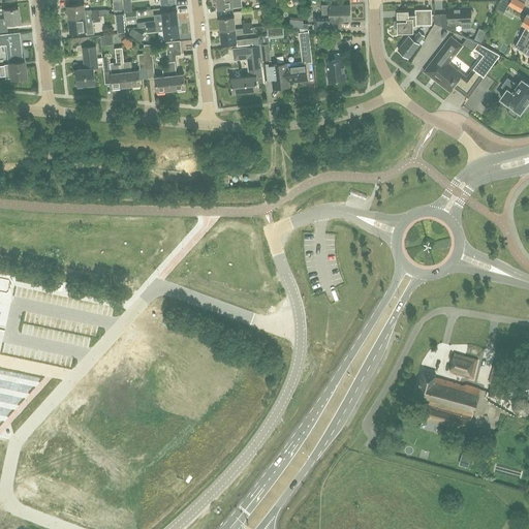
[(113,0),(115,10),(123,10),(121,0),(113,0)]
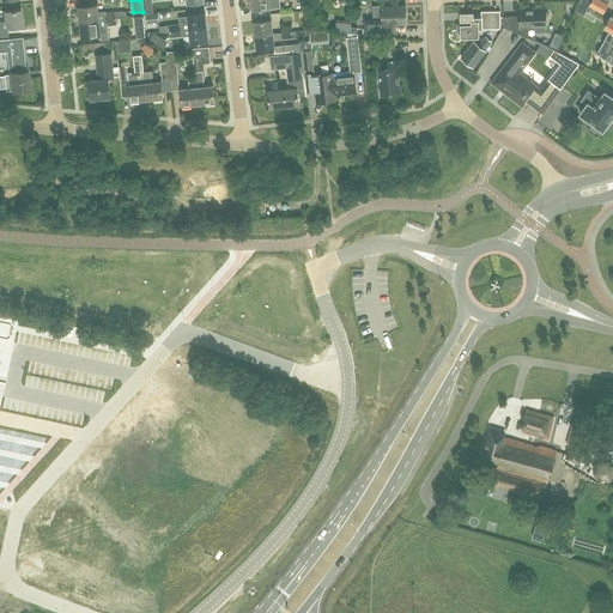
[(252,0),(253,11),(280,7),(279,0),(252,0)]
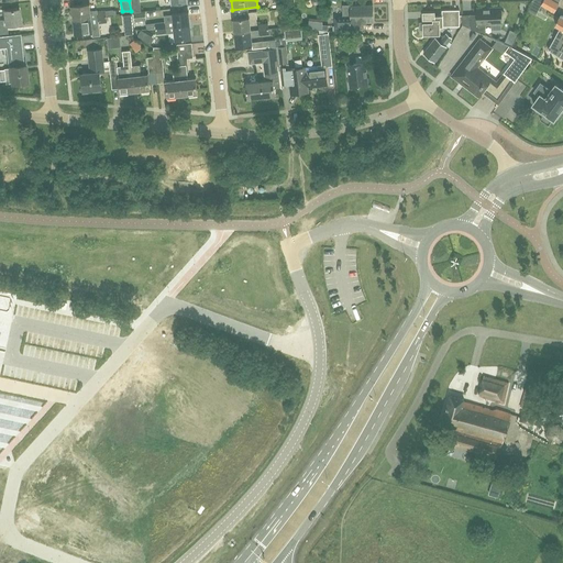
[(533,0),(541,3),(541,4),(554,12),(559,2),(560,0),(533,0)]
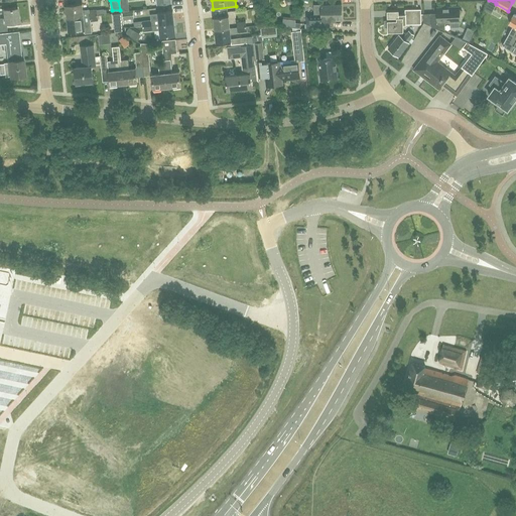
[(66,5),(68,18),(98,15),(103,15),(105,14),(104,9),(97,10),(97,9),(89,10),(89,9),(83,10),(82,3),(66,5)]
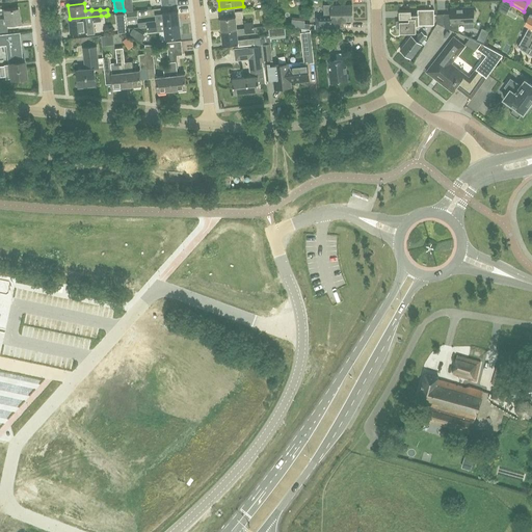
[(346,21),(352,21),(352,5),(324,5),(324,17),(320,17),(318,19),(318,31),(338,31),(338,22),(346,21)]
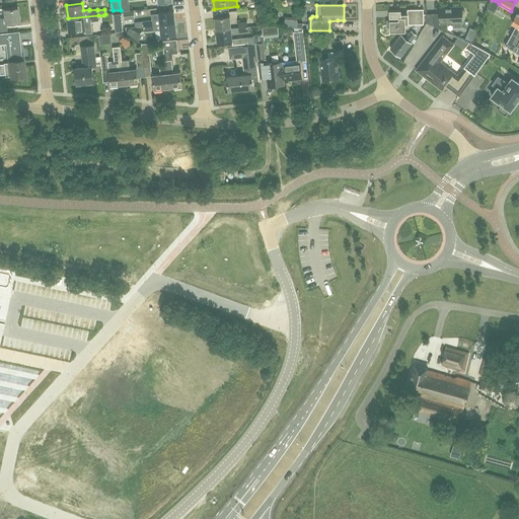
[(461,7),(440,8),(440,13),(432,13),(432,25),(447,31),(448,29),(447,23),(449,21),(462,21),(462,14),(464,11),(462,8),(461,7)]
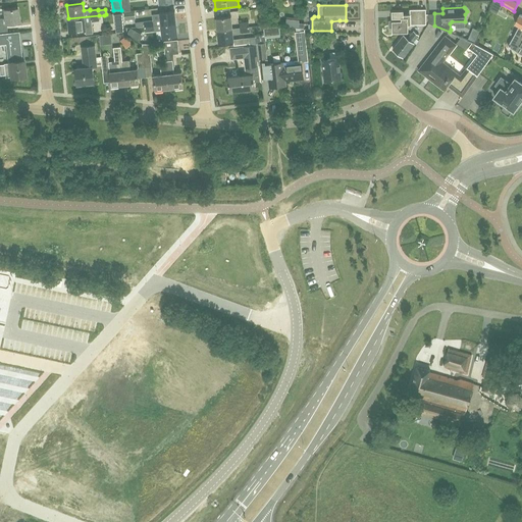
[(5,23),(19,21),(17,8),(3,9),(5,23)]
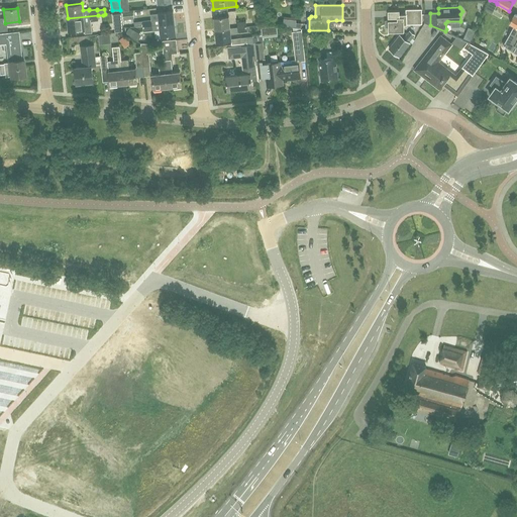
[(421,9),(406,10),(406,17),(400,17),(400,10),(389,11),(389,18),(397,17),(398,20),(386,20),(386,27),(389,27),(389,31),(404,31),(404,24),(422,24),(421,9)]
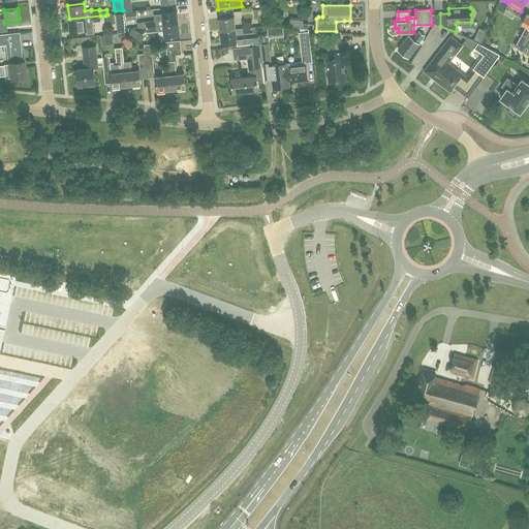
[(126,21),(137,19),(136,11),(126,12),(126,21)]
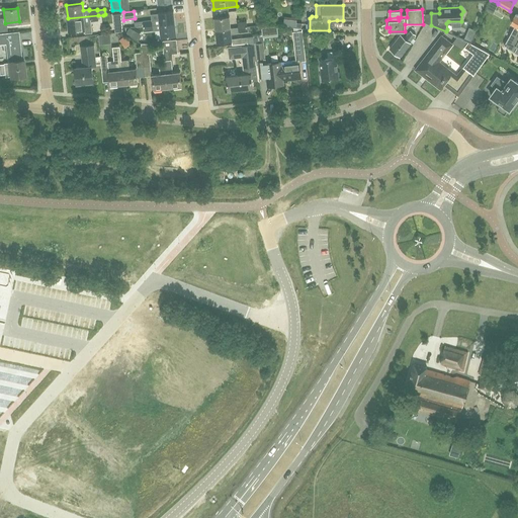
[(144,26),(174,22),(173,11),(159,12),(160,19),(152,20),(144,21),(140,21),(140,26),(144,26)]
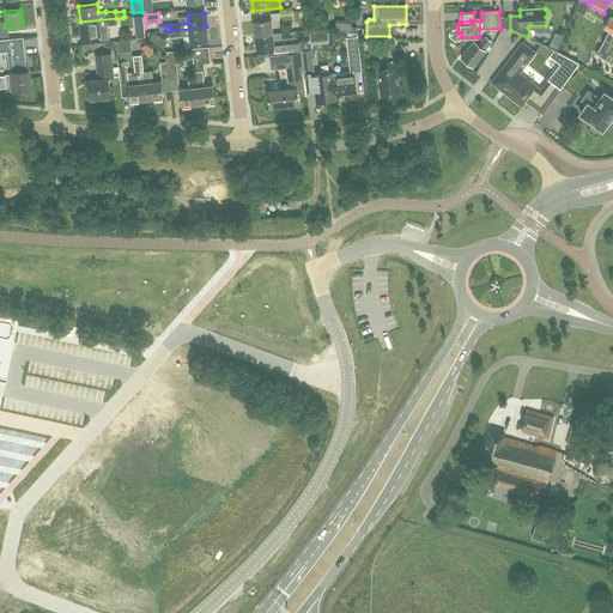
[(129,29),(145,25),(143,16),(127,19),(129,29)]
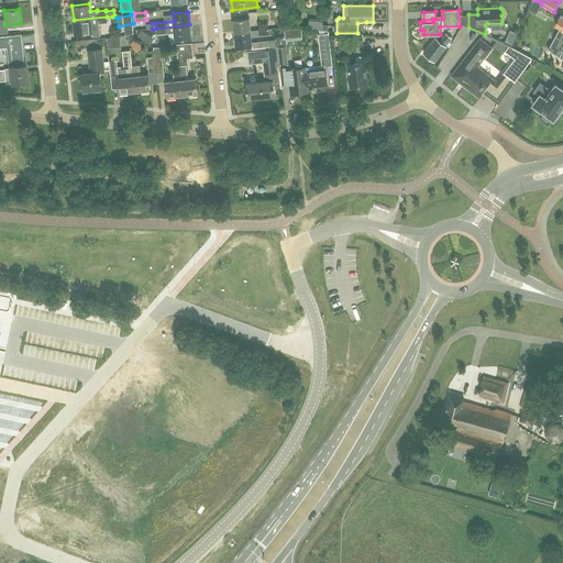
[(107,23),(107,17),(74,20),(75,34),(92,33),(94,36),(100,35),(99,23),(107,23)]
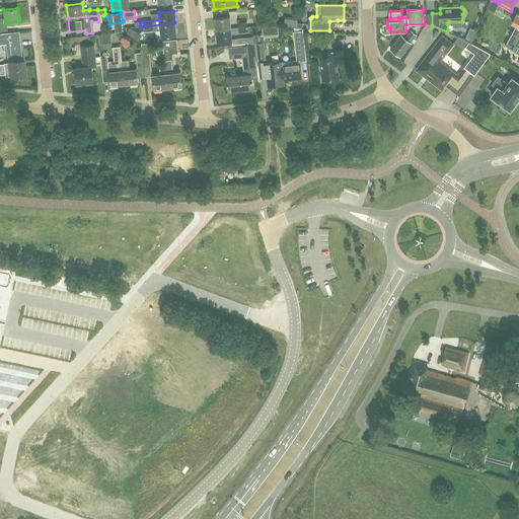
[(215,18),(217,30),(231,28),(230,16),(215,18)]
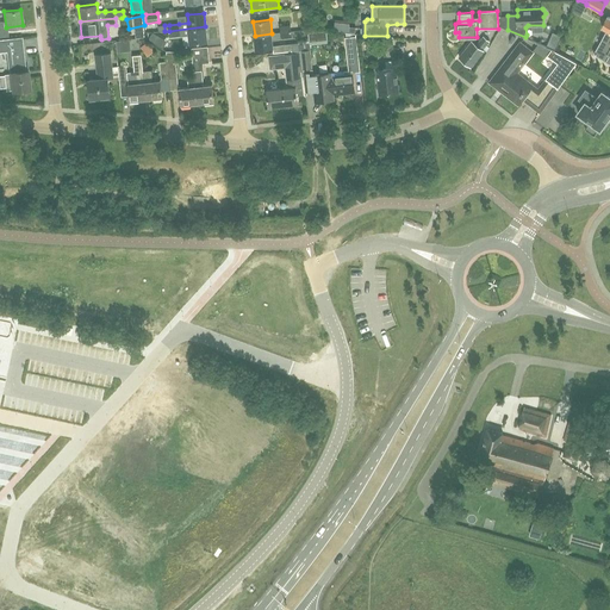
[(334,31),(349,32),(349,27),(350,22),(335,19),(334,31)]
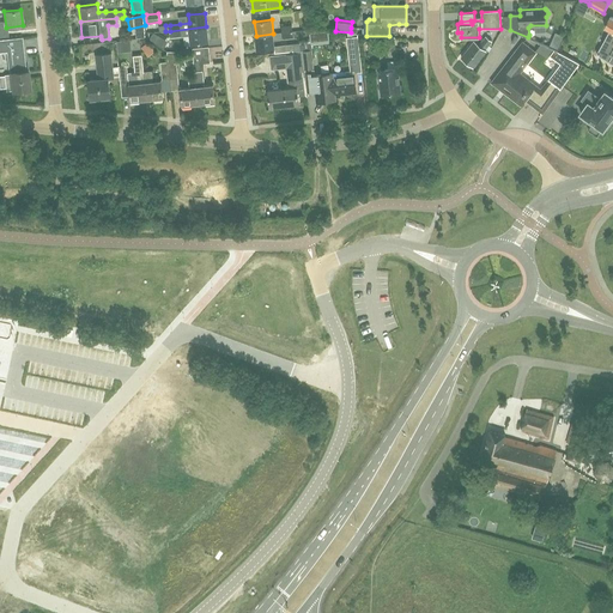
[(208,41),(206,26),(170,31),(171,37),(181,36),(190,36),(192,43),(208,41)]
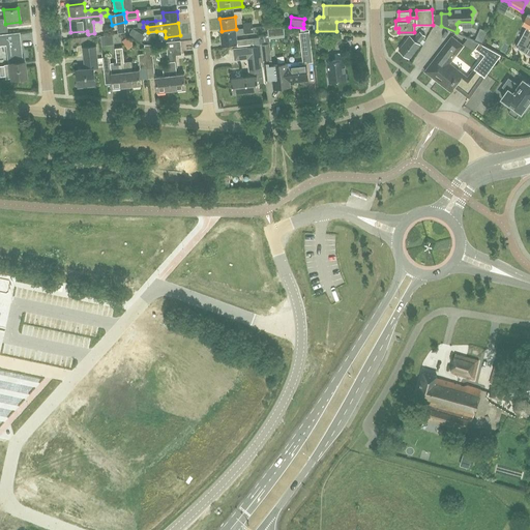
[(223,43),(237,41),(237,39),(236,34),(244,33),(254,32),(253,27),(243,28),(236,29),(222,31),(223,43)]
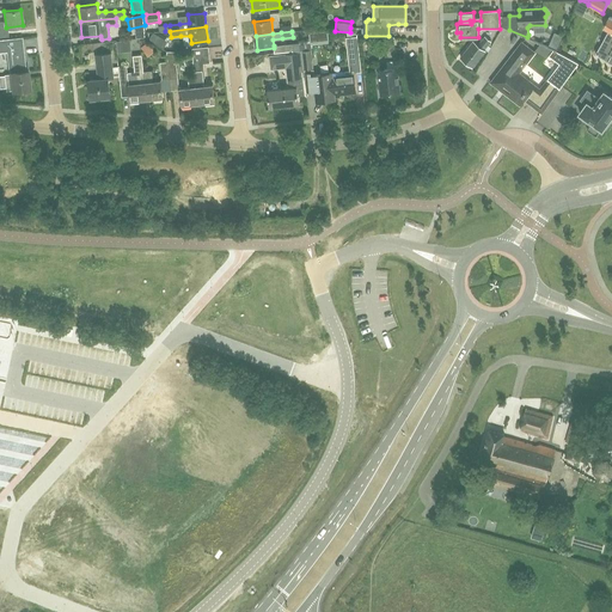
[(552,49),(555,50),(562,36),(554,32),(548,47),(552,49)]
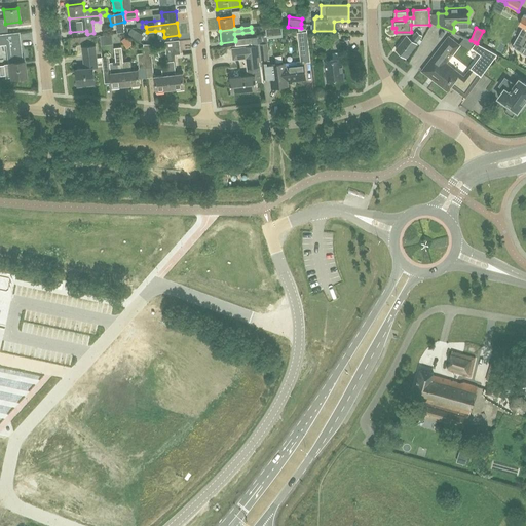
[(307,31),(298,32),(299,49),(309,48),(307,31)]
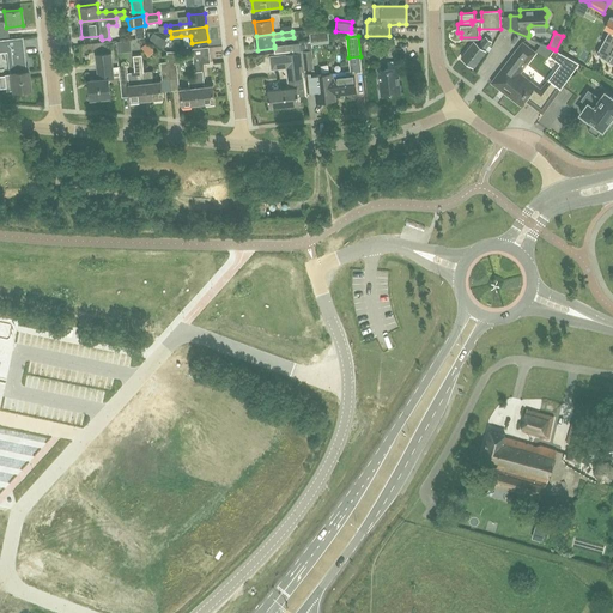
[(484,50),(492,41),(485,36),(478,46),(473,42),(461,56),(473,67),(486,52),(484,50)]
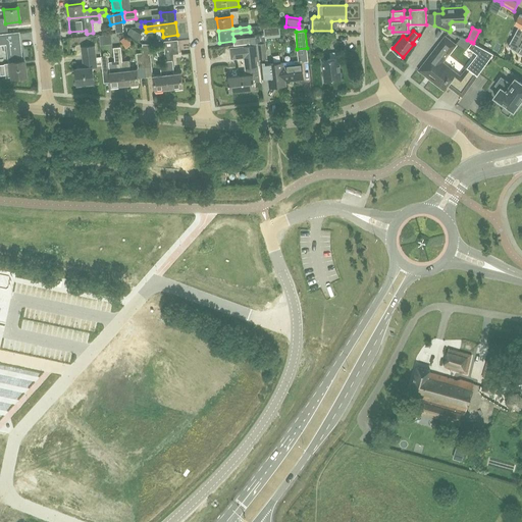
[(325,44),(336,43),(336,34),(324,36),(325,44)]
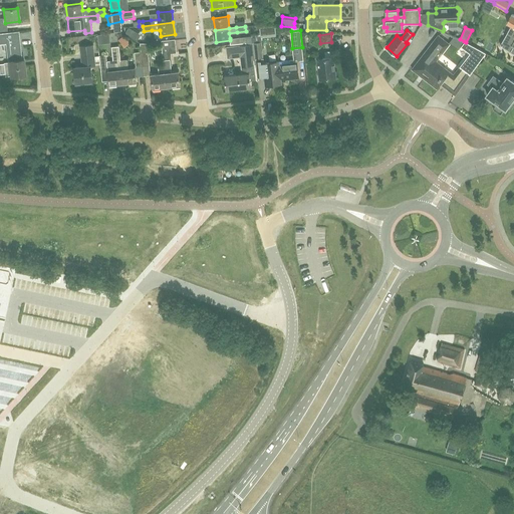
[(131,43),(124,35),(123,36),(118,39),(124,47),(131,43)]
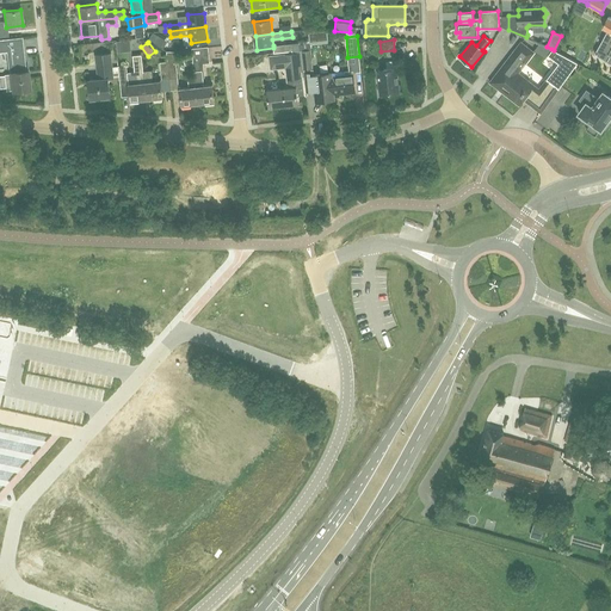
[(22,65),(19,43),(6,44),(7,54),(8,54),(10,66),(11,66),(11,73),(11,74),(4,75),(6,91),(12,91),(12,92),(30,90),(28,72),(22,72),(22,65)]
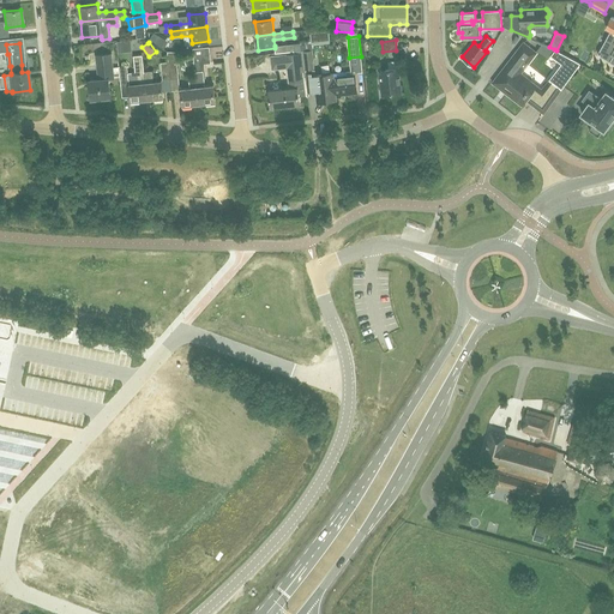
[(294,52),(301,50),(300,43),(276,46),(275,46),(275,48),(275,53),(288,52),(294,52)]
